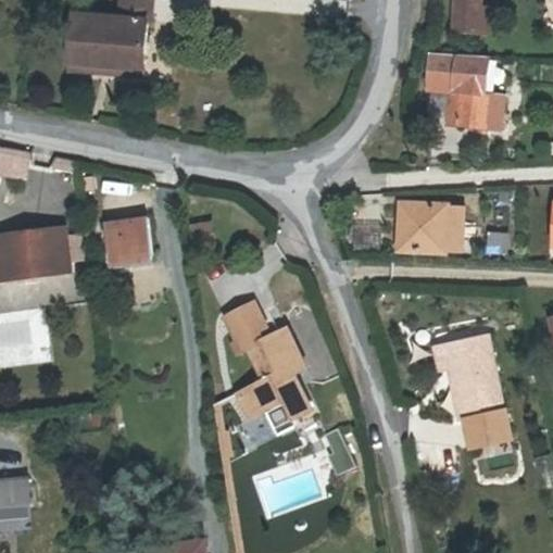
[(114,62),(114,70),(142,73),(146,19),(149,19),(150,0),(121,0),(121,16),(73,12),(68,59),(114,62)]
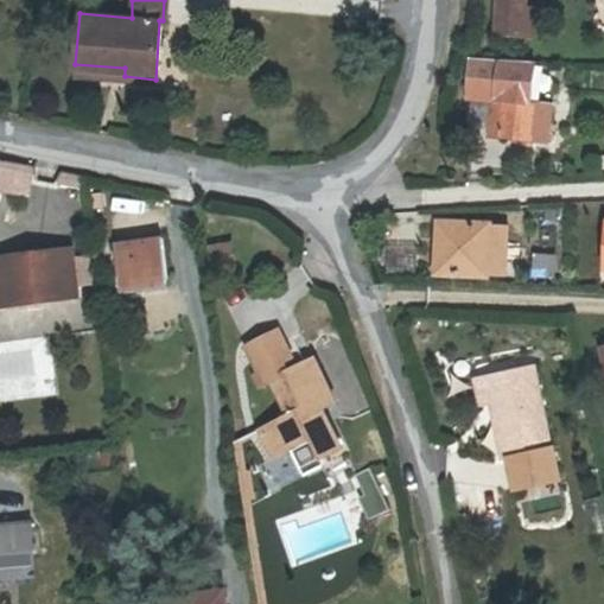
[(495,0),(493,29),(520,31),(522,5),(522,0),(495,0)]
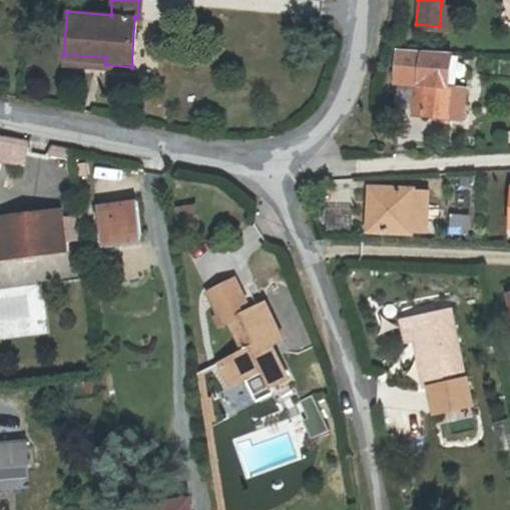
[(451,5),(441,4),(439,26),(449,26),(451,5)]
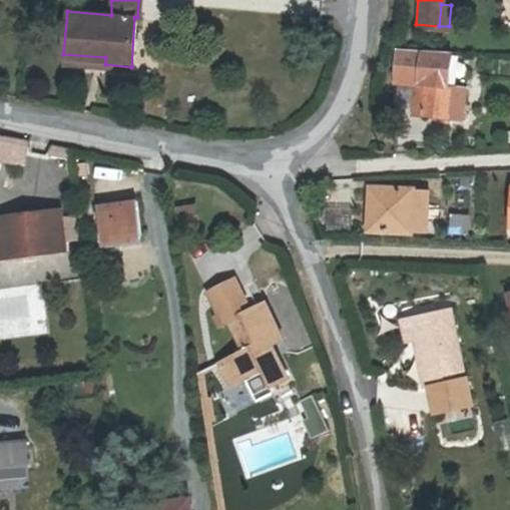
[(450,49),(393,46),(393,79),(424,80),(426,80),(428,66),(448,69),(450,49)]
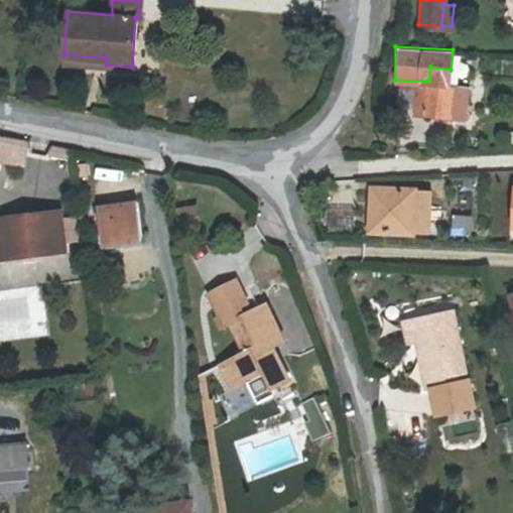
[(63,61),(106,65),(106,57),(63,54),(63,61)]
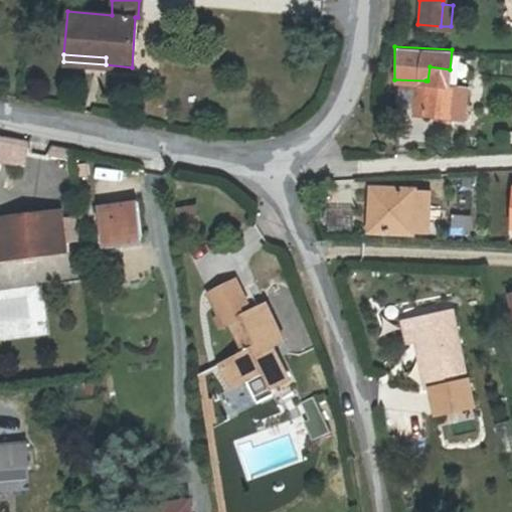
[(414,92),(412,111),(461,118),(466,86),(448,83),(450,69),(430,66),(428,80),(425,80),(424,93),(414,92)]
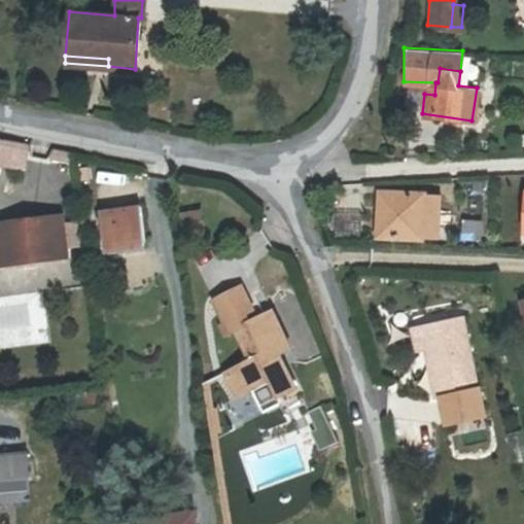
[(28,143),(0,138),(0,164),(23,168),(28,143)]
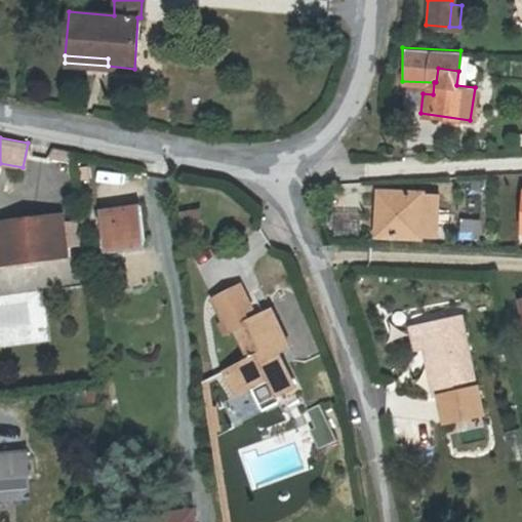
[(69,151),(52,148),(49,160),(71,164),(69,151)]
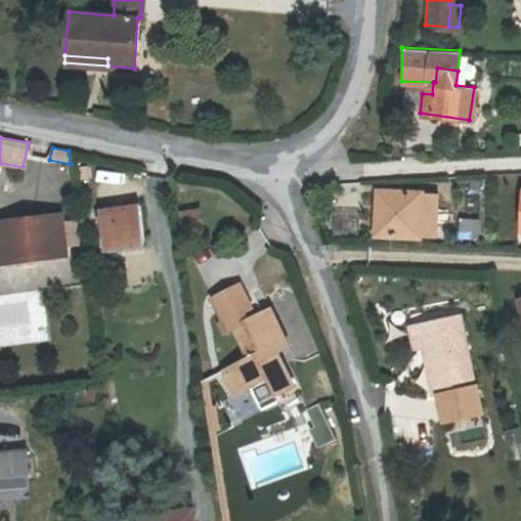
[(378,189),(376,233),(421,235),(423,191),(423,190),(378,189)]
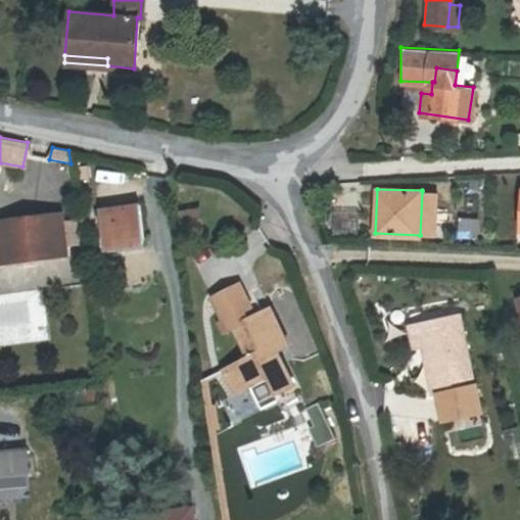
[(422,191),(420,235),(435,236),(437,192),(422,191)]
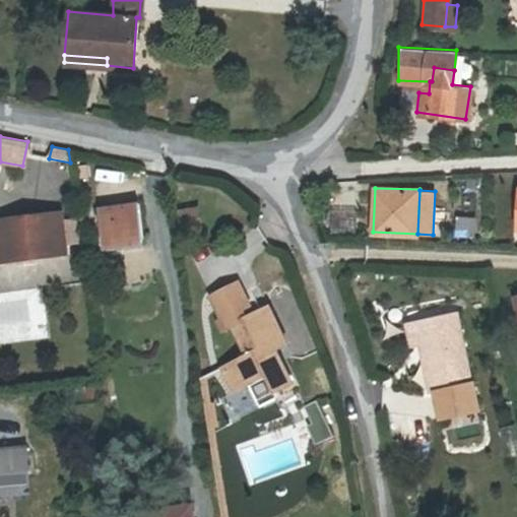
[(99,207),(101,224),(119,222),(118,218),(139,215),(137,201),(99,207)]
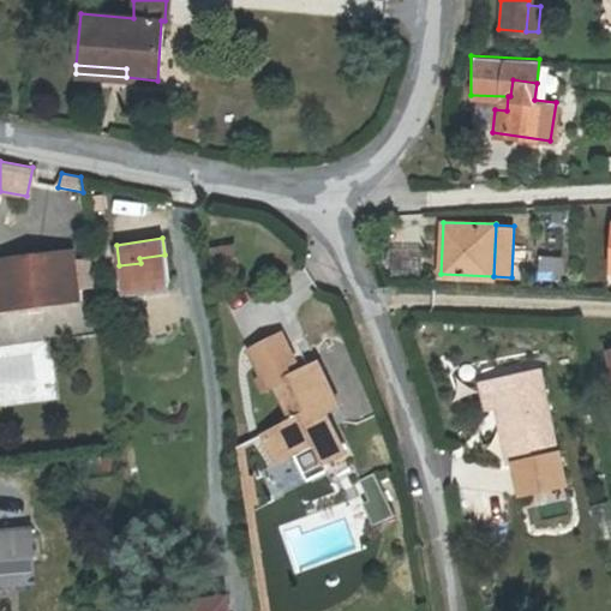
[(228,239),(210,241),(213,264),(231,263),(228,239)]
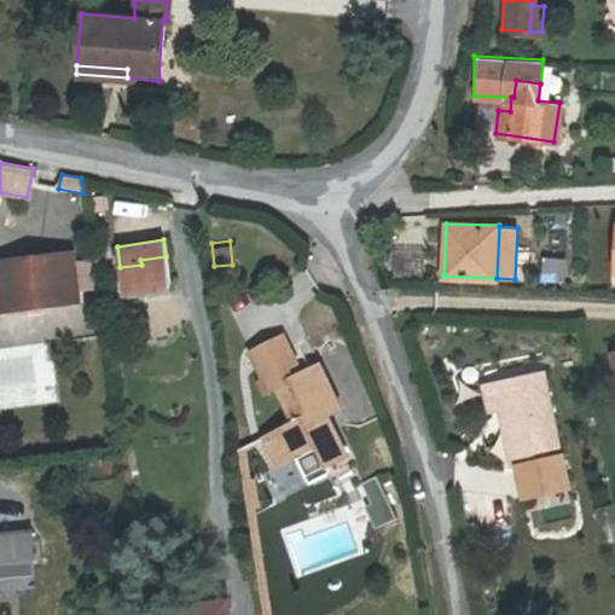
[(384,278),(416,279),(417,244),(387,243),(384,278)]
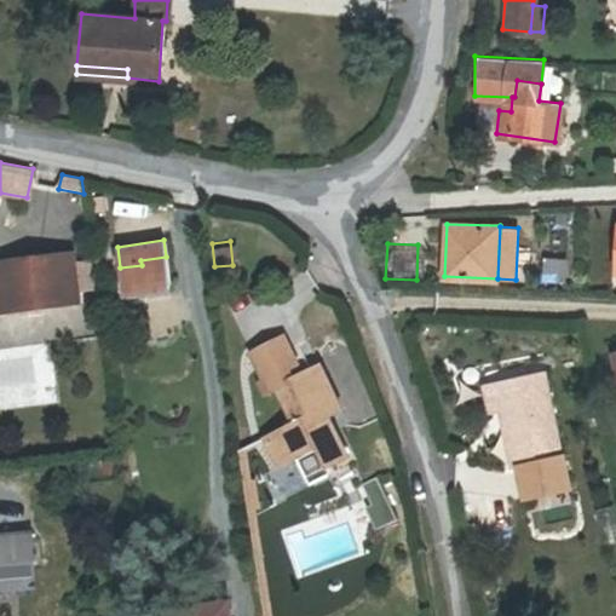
[(74,251),(0,260),(0,310),(80,300),(79,288),(75,258),(74,251)]
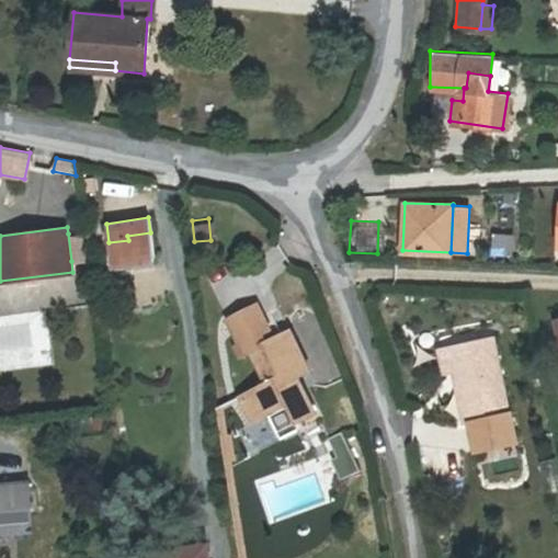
[(504,250),(508,230),(487,227),(484,247),(504,250)]
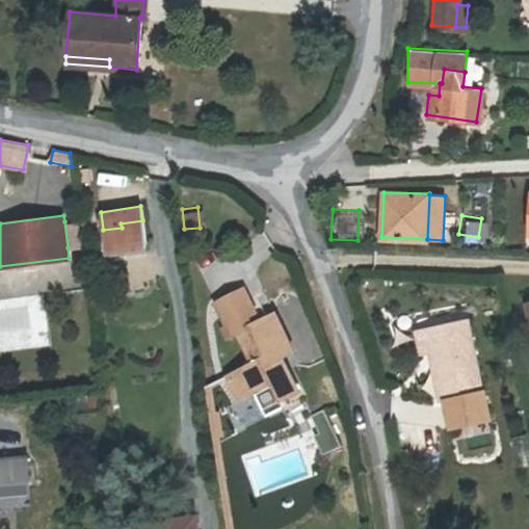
[(79,219),(64,221),(68,247),(82,245),(79,219)]
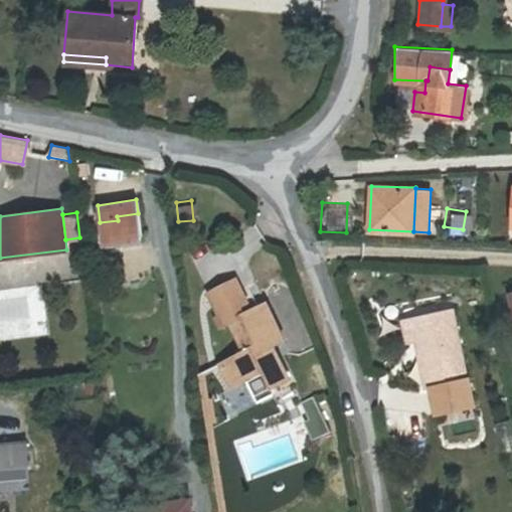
[(141,233),(138,213),(117,216),(118,220),(100,222),(103,239),(141,233)]
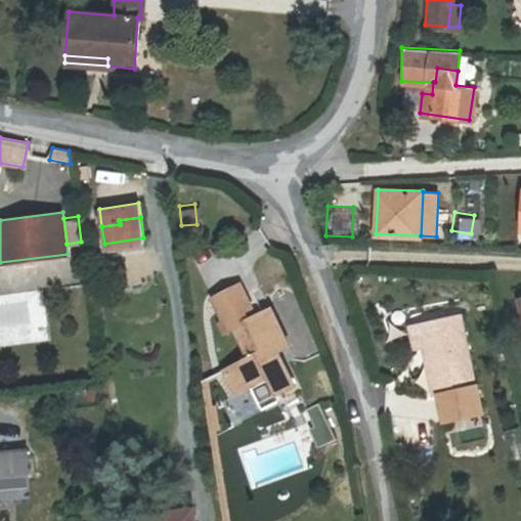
[(243,309),(250,305),(239,284),(212,298),(223,319),(243,309)]
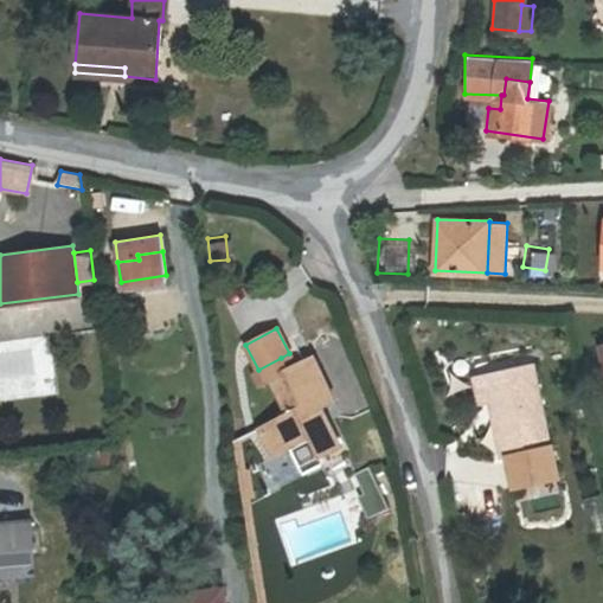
[(290,447),(295,456),(315,444),(321,456),(341,446),(328,418),(319,423),(313,410),(321,405),(333,399),(312,355),(286,369),(270,377),(271,377),(288,409),(260,427),(274,455),(290,447)]
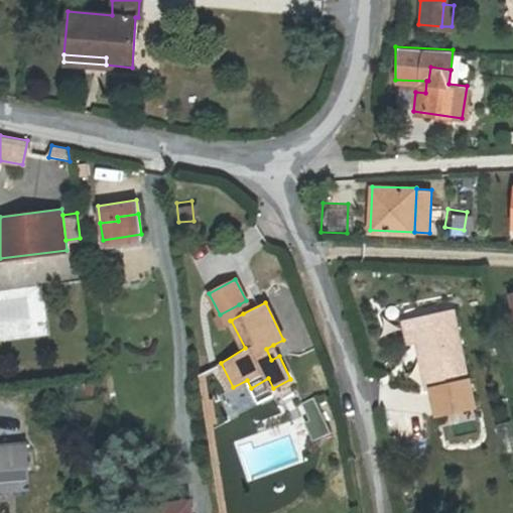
[(239,304),(220,314),(224,325),(231,321),(230,321),(243,313),(239,304)]
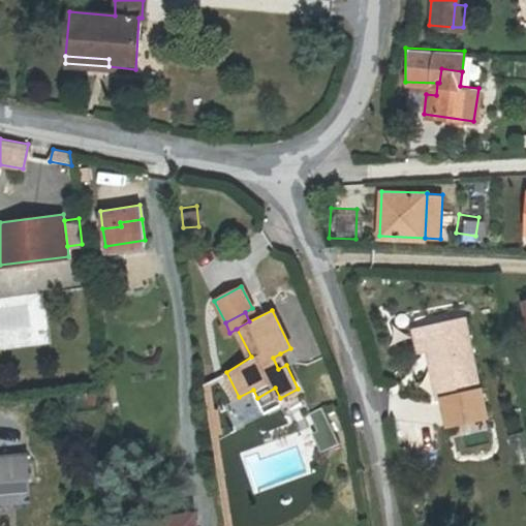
[(421,329),(425,347),(436,399),(443,397),(449,420),(485,412),(464,316),(421,326),(421,329)]
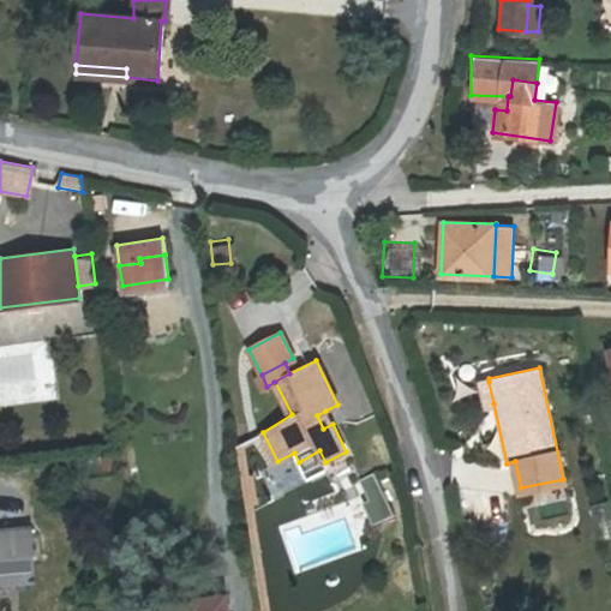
[(483,406),(493,403),(489,382),(478,384),(483,406)]
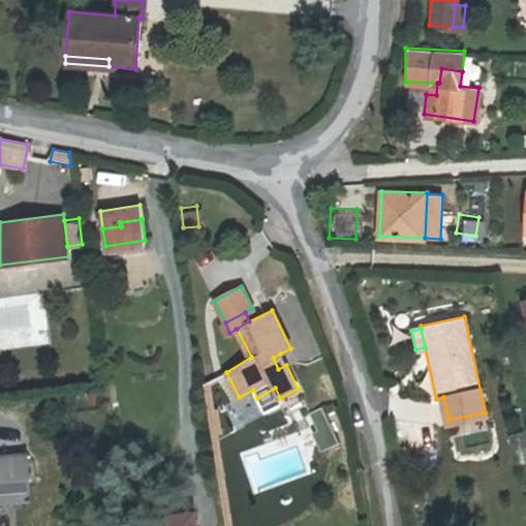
[(286,365),(280,353),(273,358),(278,369),(286,365)]
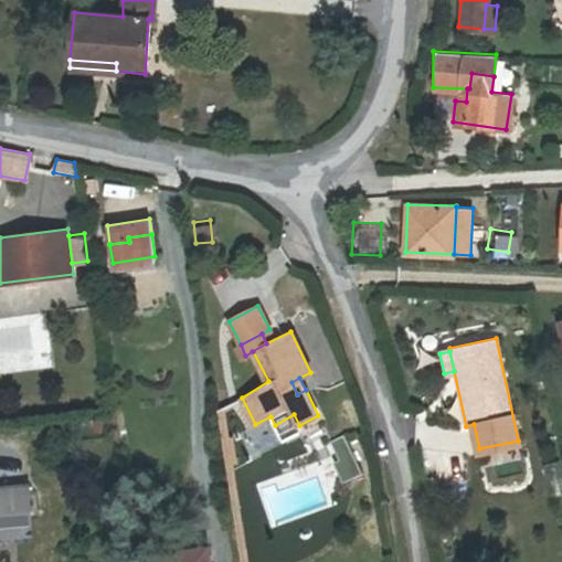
[(301,431),(299,425),(294,414),(275,425),(282,439),(301,431)]
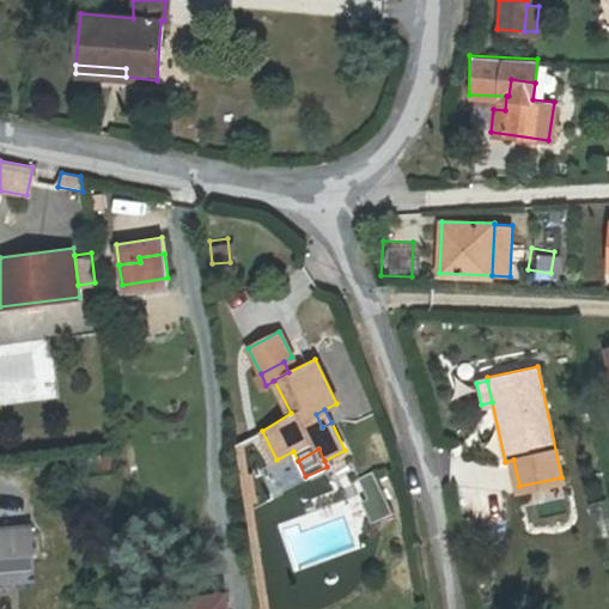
[(349,474),(365,517),(391,507),(376,466),(349,474)]
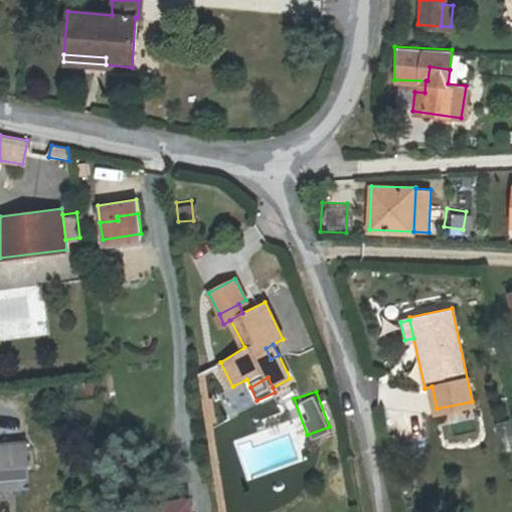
[(290,428),(298,442),(305,438),(296,423),(290,428)]
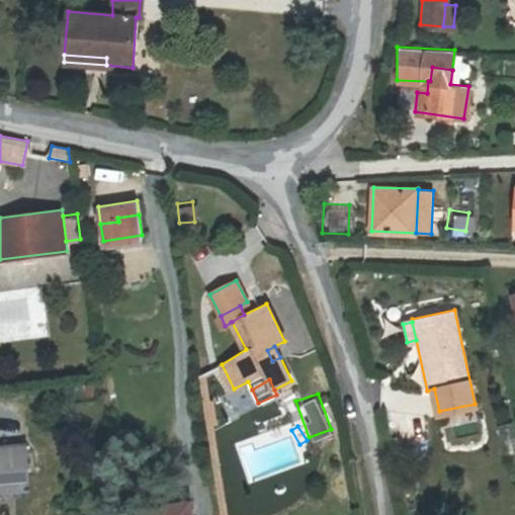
[(0,467),(26,465),(24,445),(0,446),(0,467)]
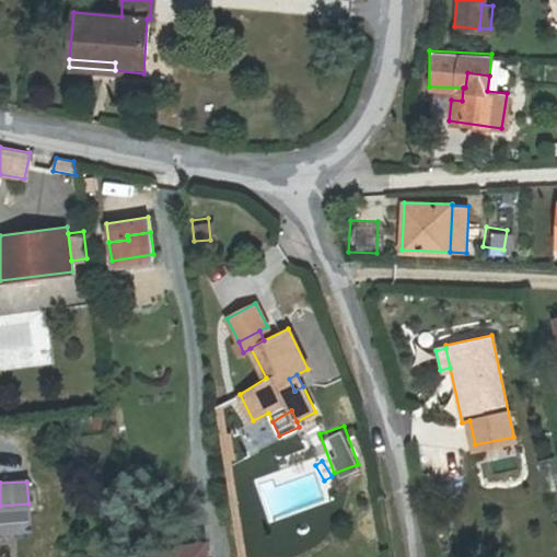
[(198,556),(197,542),(142,548),(142,556),(198,556)]
